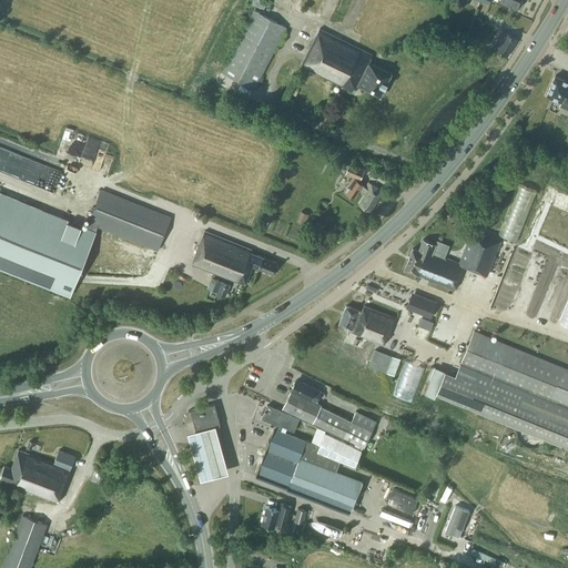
[(254,90),(286,28),(254,11),(222,73),(254,90)]
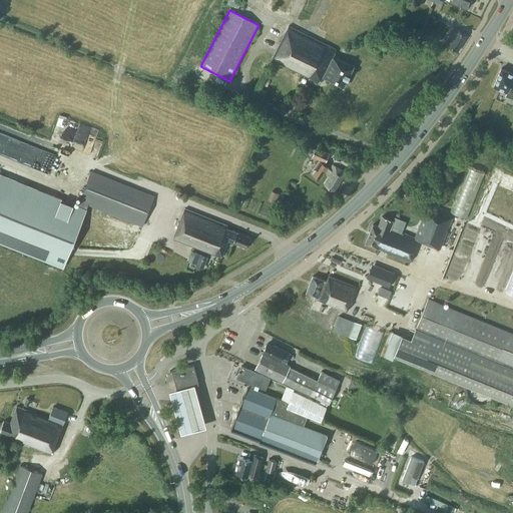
[(354,66),(333,55),(337,49),(289,25),(272,59),(320,82),(323,76),(344,86),(354,66)]
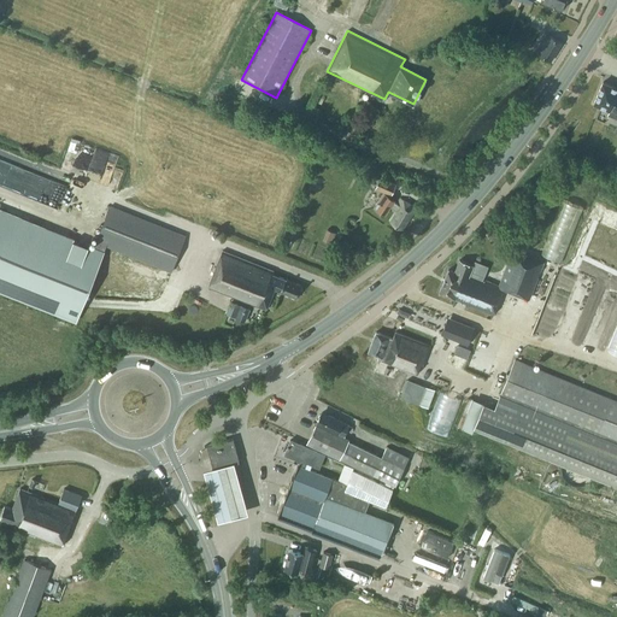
[(536,50),(539,51),(538,53),(551,60),(563,43),(550,35),(547,39),(544,36),(536,50)]
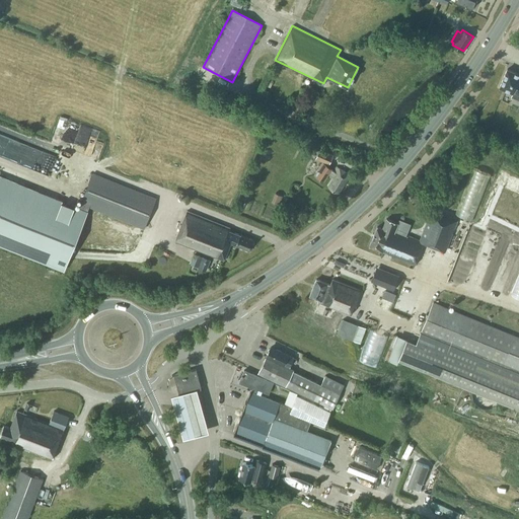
[(518,98),(518,73),(507,69),(500,87),(513,92),(512,96),(518,98)]
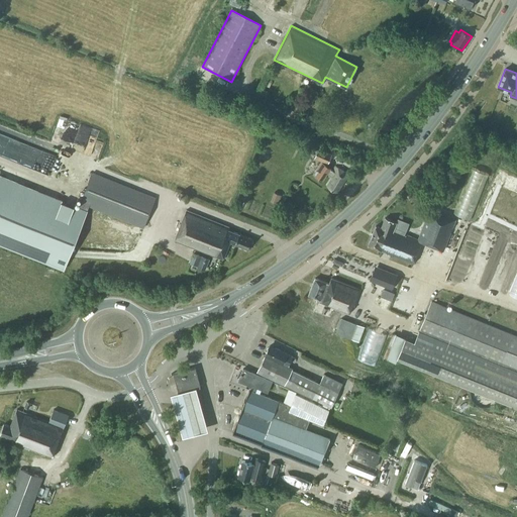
[(332,154),(319,148),(315,157),(328,162),(332,154)]
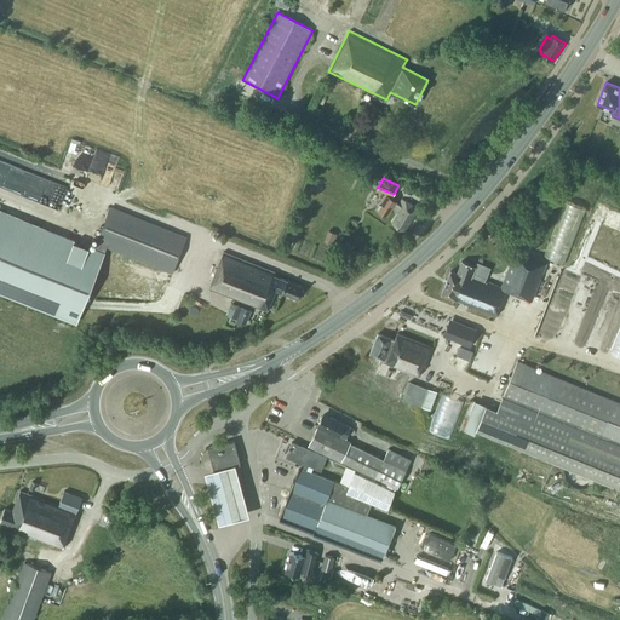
[(405,230),(419,208),(403,197),(400,204),(397,202),(397,200),(386,194),(375,210),(388,217),(394,207),(396,210),(399,212),(392,222),(405,230)]
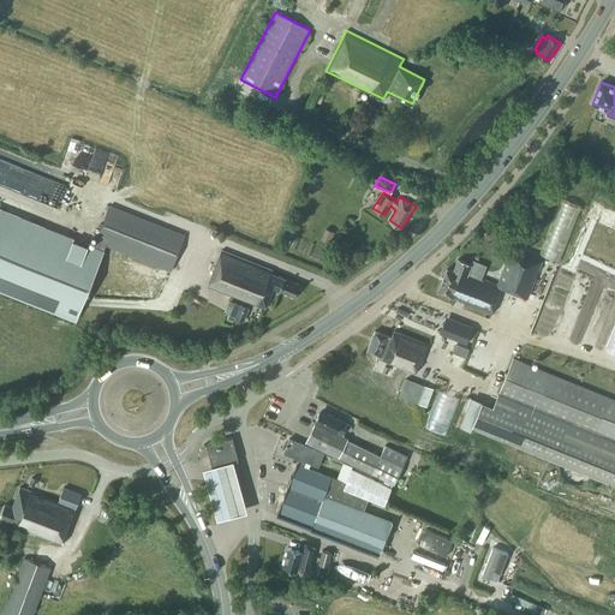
[(563,197),(542,251),(563,260),(585,206),(563,197)]
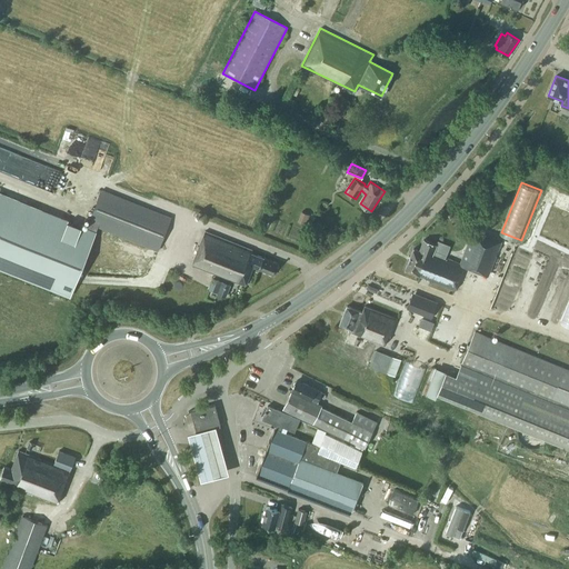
[(0,266),(70,296),(99,226),(158,249),(171,217),(102,189),(86,230),(0,195),(0,266)]
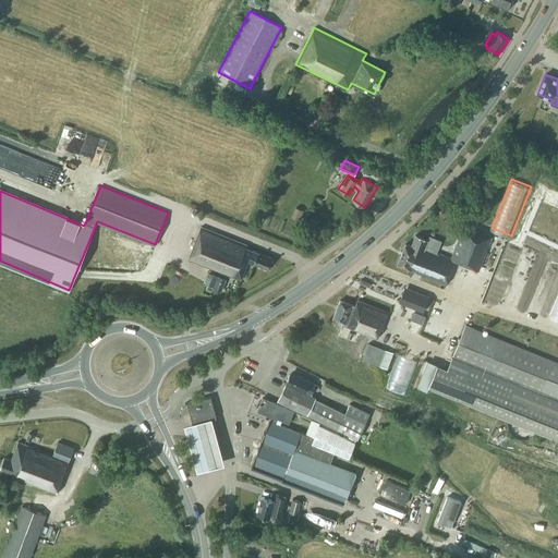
[(296,207),(291,217),(300,220),(304,210),(296,207)]
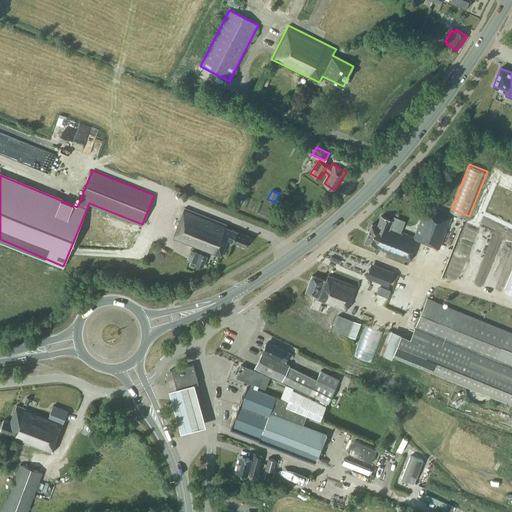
[(228,224),(185,207),(173,237),(221,256),(228,239),(246,247),(250,236),(227,227),(228,224)]
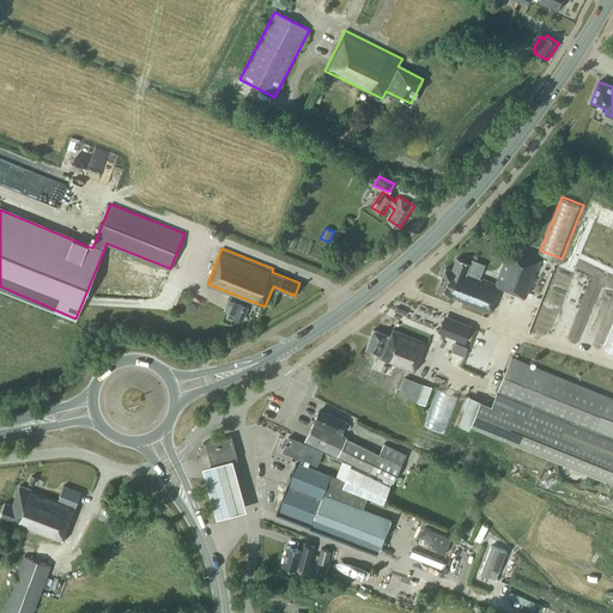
[(540,260),(511,248),(497,284),(467,272),(471,263),(456,258),(451,269),(445,267),(436,290),(453,296),(451,297),(490,311),(501,286),(526,297),(540,260)]
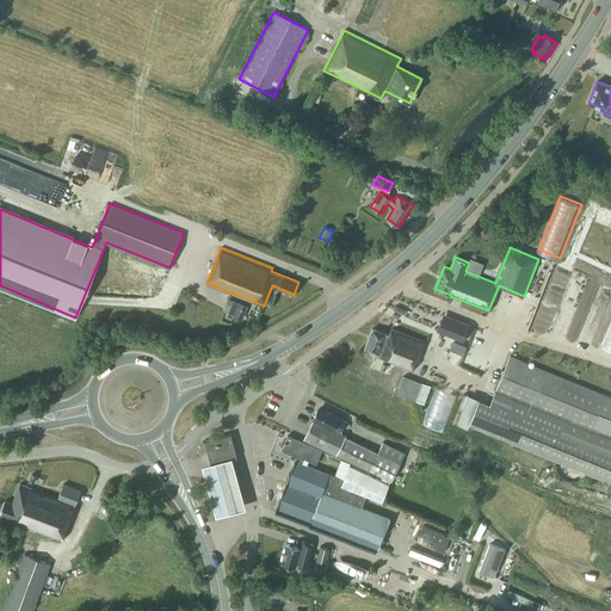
[(239,302),(235,313),(234,315),(242,318),(247,306),(239,302)]
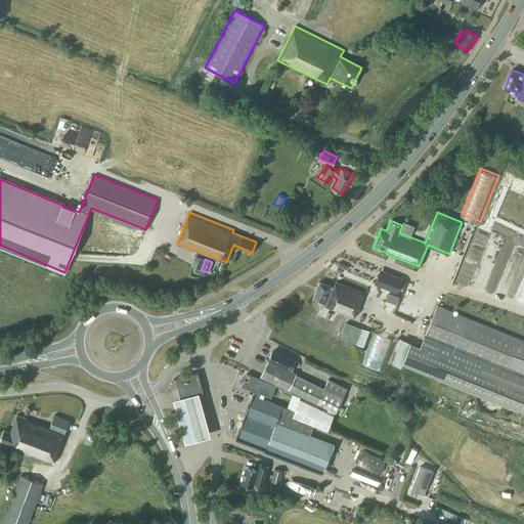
[(384,288),(397,293),(402,281),(389,276),(384,288)]
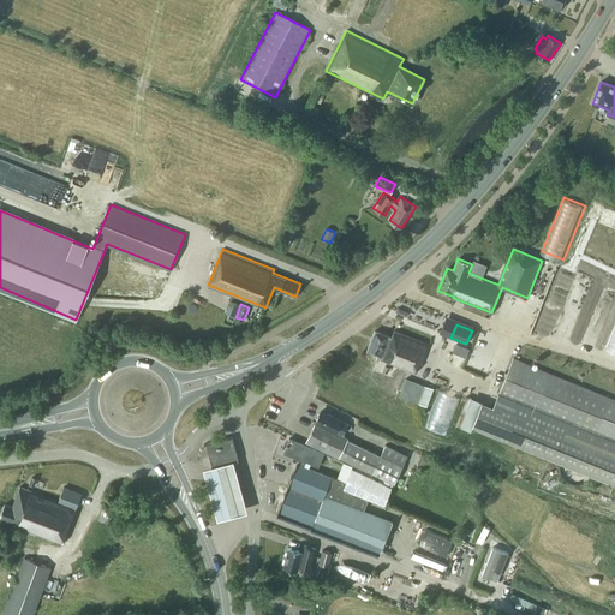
[(416,372),(419,364),(421,364),(429,344),(394,330),(392,336),(375,330),(368,350),(381,356),(380,358),(416,372)]
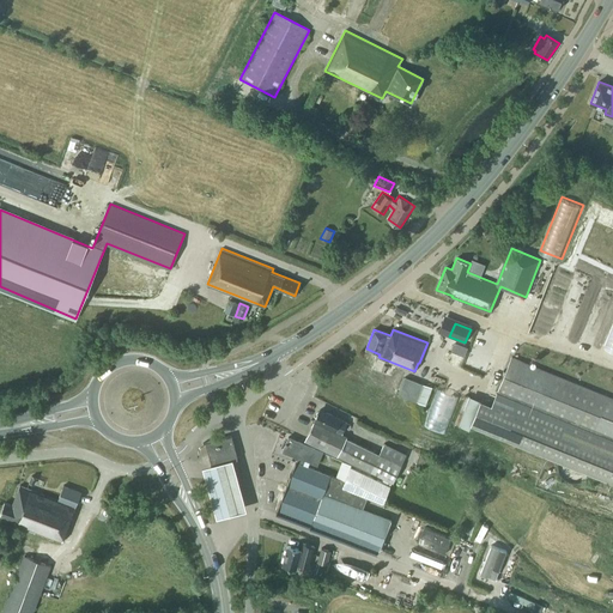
[(455,341),(451,351),(465,356),(468,347),(455,341)]
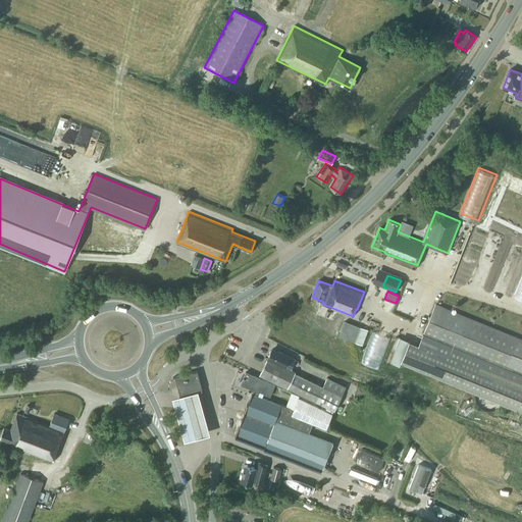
[(475,401),(477,405),(480,408),(483,411),(488,412),(492,412),(497,410),(500,407),(503,404),(503,403),(521,410),(521,340),(436,304),(419,346),(410,342),(402,361),(476,392),(475,397),(475,401)]
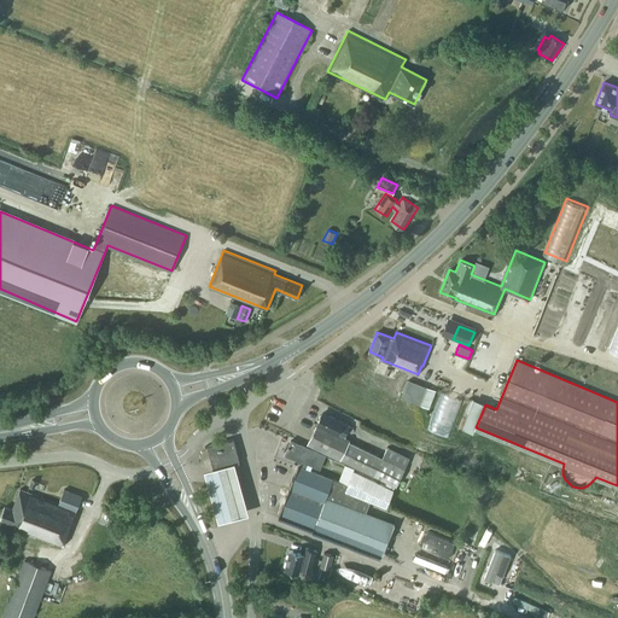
[(408,380),(406,389),(412,391),(408,400),(429,408),(436,390),(415,383),(408,380)]
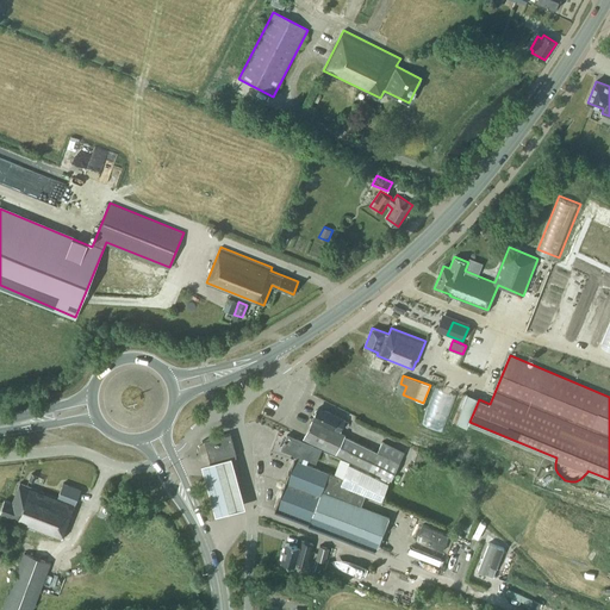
[(437,387),(425,423),(444,430),(456,393),(437,387)]
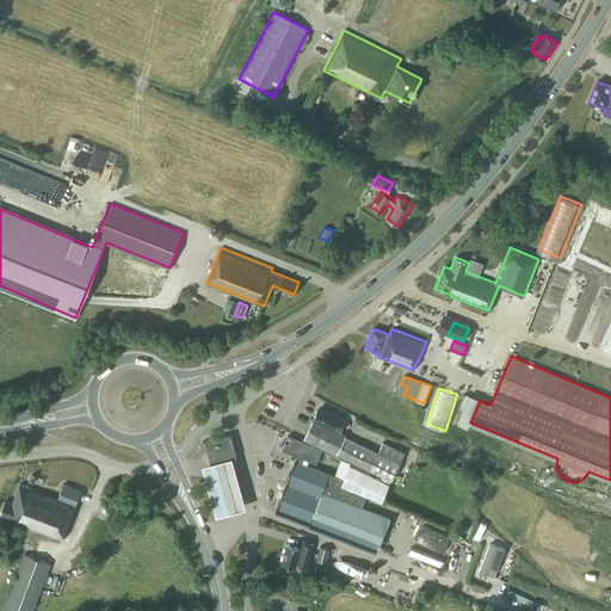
[(341,432),(346,420),(340,418),(340,417),(326,411),(326,412),(319,408),(314,419),(304,438),(337,454),(370,470),(393,480),(406,452),(384,442),(378,452),(345,437),(346,434),(341,432)]
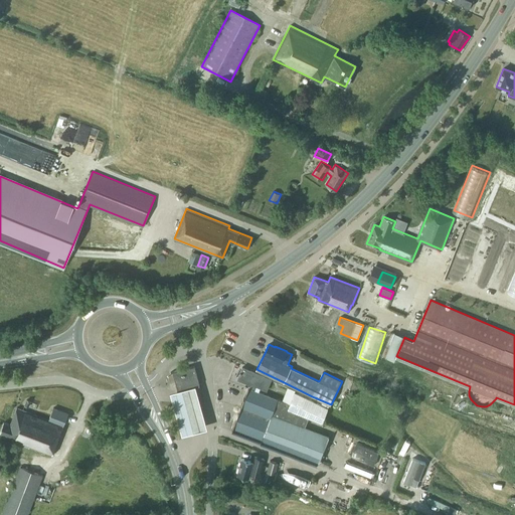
[(199,385),(194,365),(173,371),(178,390),(199,385)]
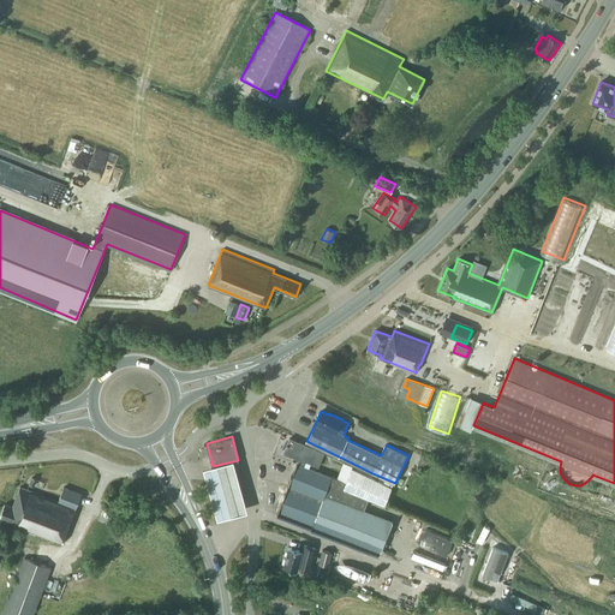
[(279,495),(276,500),(279,503),(281,505),(278,513),(312,527),(311,529),(380,555),(393,521),(364,509),(369,499),(384,505),(387,500),(392,488),(352,469),(346,482),(304,465),(306,461),(310,463),(318,466),(323,453),(315,449),(316,448),(290,437),(284,453),(299,459),(285,495),(282,494),(279,495)]
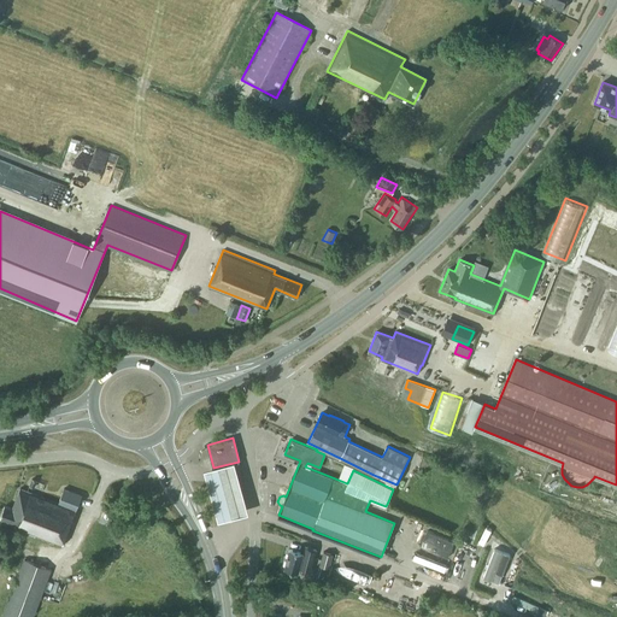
[(234,460),(204,469),(218,521),(248,512),(234,460)]
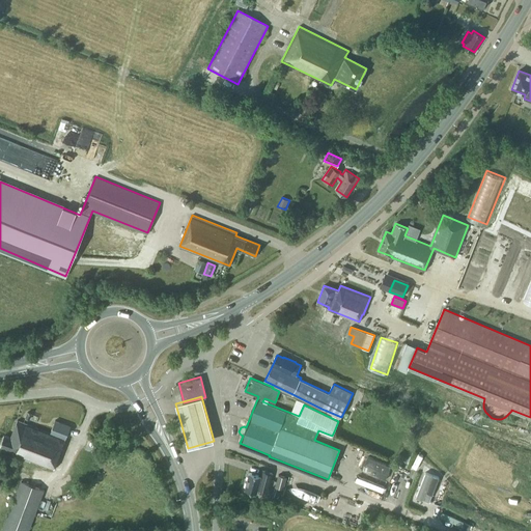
[(0,445),(14,450),(12,453),(54,469),(65,439),(71,426),(56,420),(51,432),(18,420),(10,438),(4,435),(0,445)]
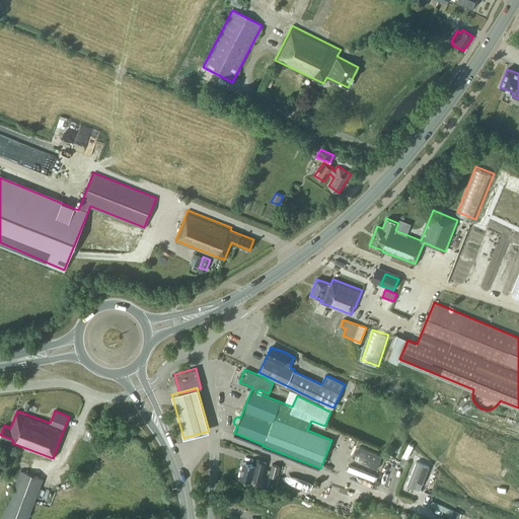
[(255,465),(243,461),(239,478),(250,482),(251,478),(262,480),(266,462),(256,459),(255,465)]
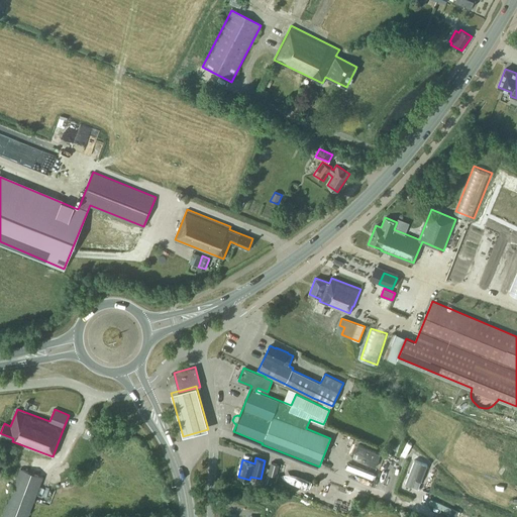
[(271,462),(268,474),(276,476),(279,464),(271,462)]
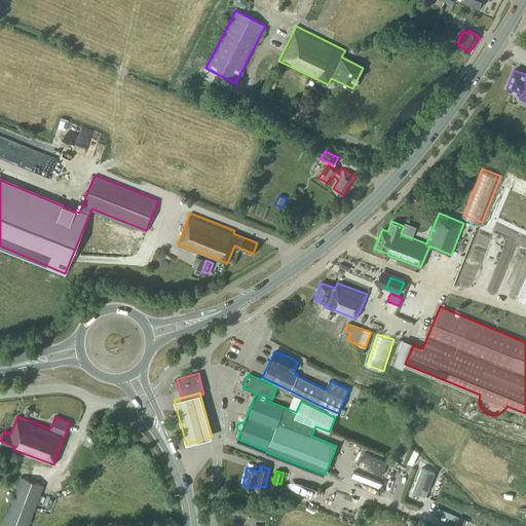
[(1,525),(28,525),(44,486),(21,477),(1,525)]
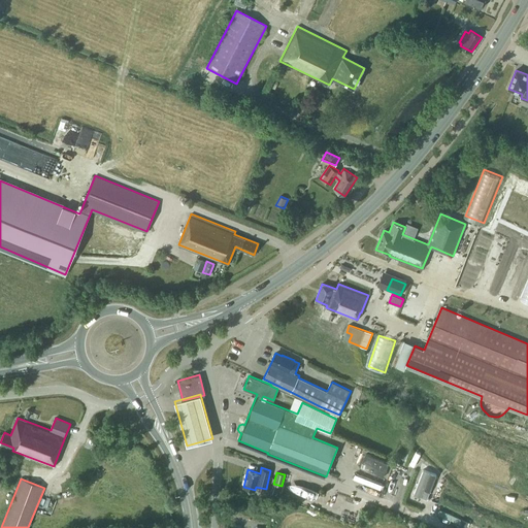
[(325,502),(326,496),(298,486),(296,491),(325,502)]
